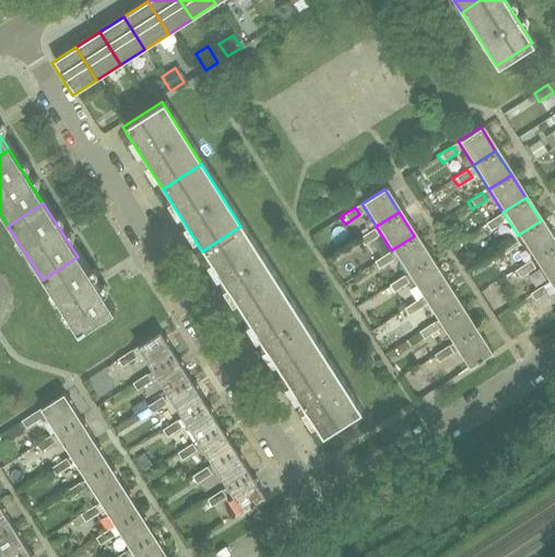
[(497,216),(483,225),(487,233),(502,224),(497,216)]
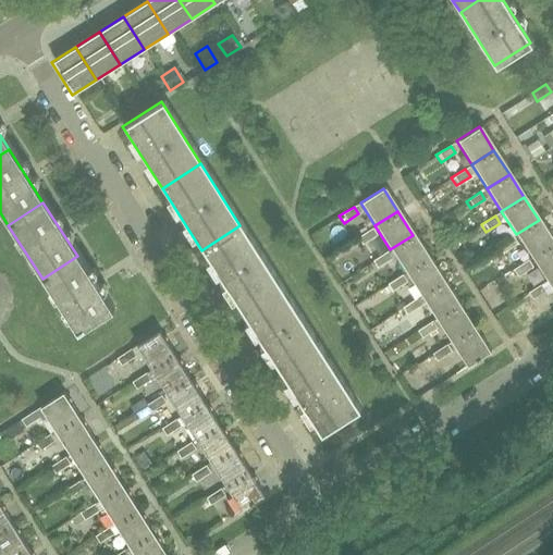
[(552,243),(539,220),(516,234),(530,258),(552,244),(552,243)]
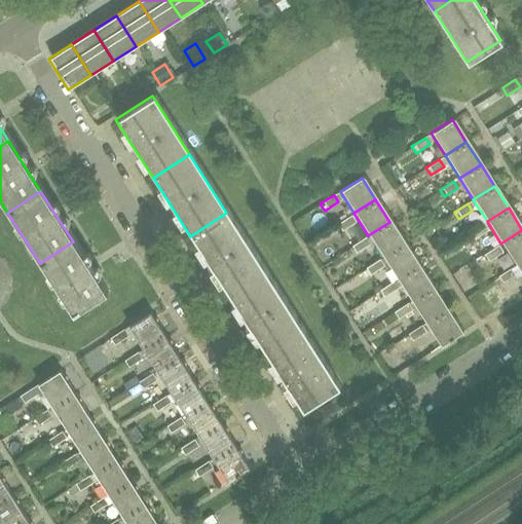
[(226,213),(190,236),(227,294),(264,271),(226,213)]
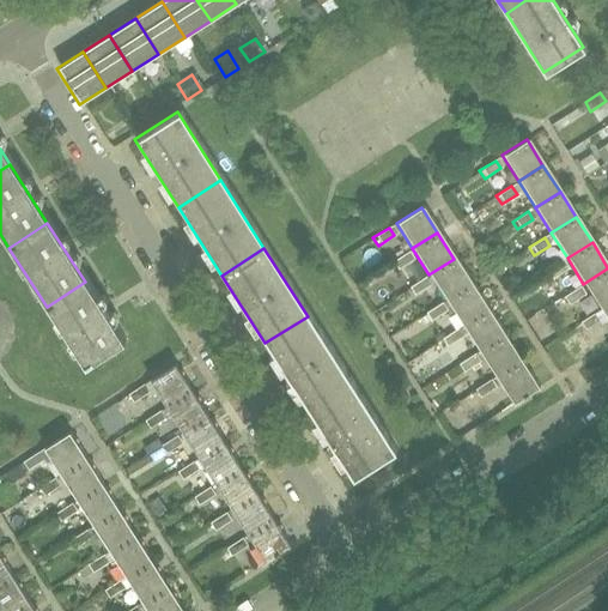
[(405,253),(389,264),(394,272),(409,261),(405,253)]
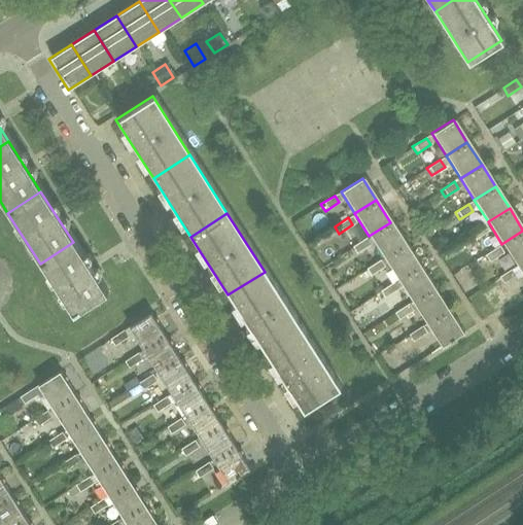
[(390,222),(369,236),(383,257),(405,244),(390,222)]
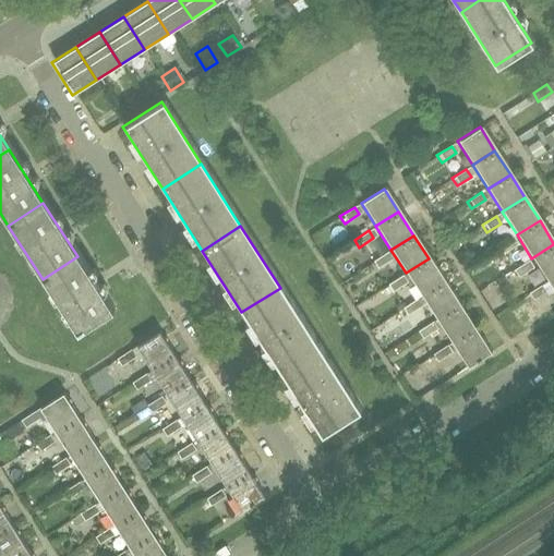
[(510,239),(496,248),(501,255),(515,246),(510,239)]
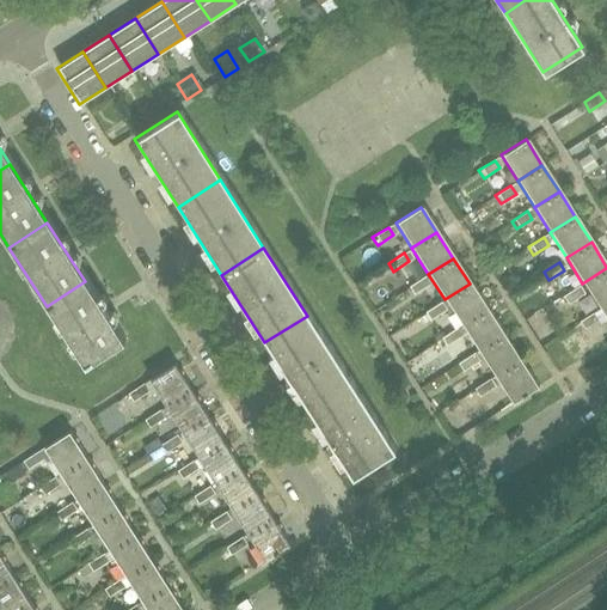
[(606,268),(582,284),(599,310),(606,304),(606,268)]
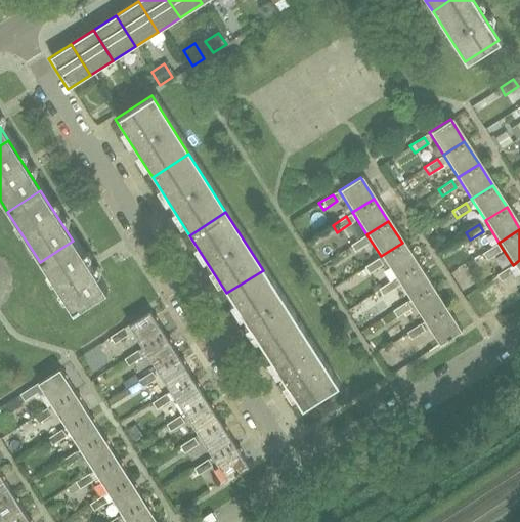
[(360,238),(347,247),(351,254),(364,246),(360,238)]
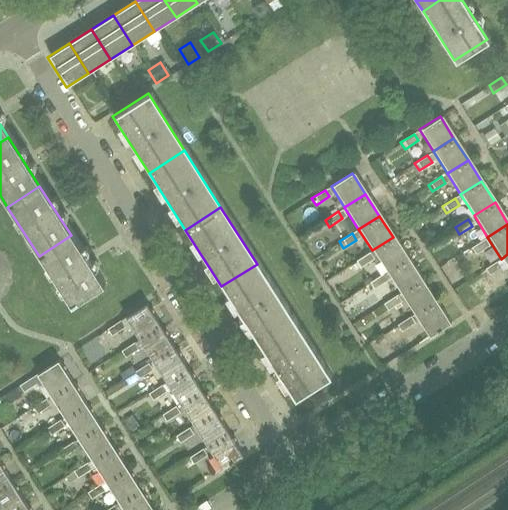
[(71,235),(39,256),(70,305),(102,284),(71,235)]
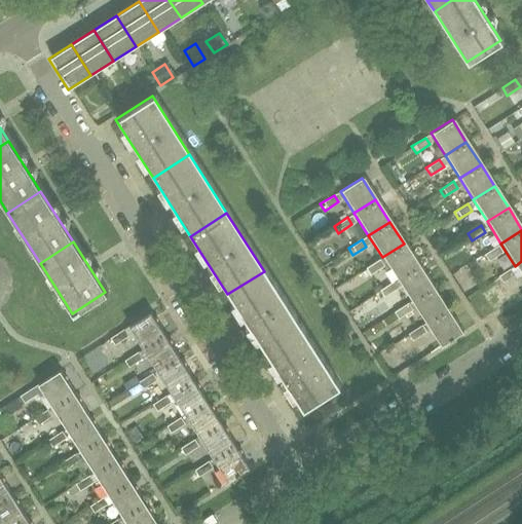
[(404,244),(382,257),(396,279),(417,265),(404,244)]
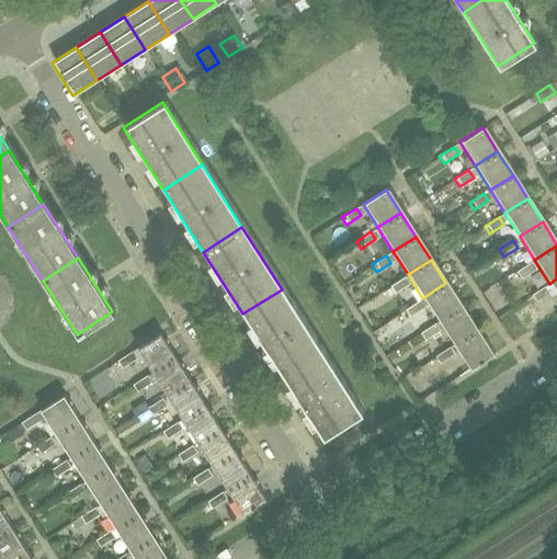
[(514,273),(513,273),(518,281),(519,281),(533,271),(529,263),(514,273)]
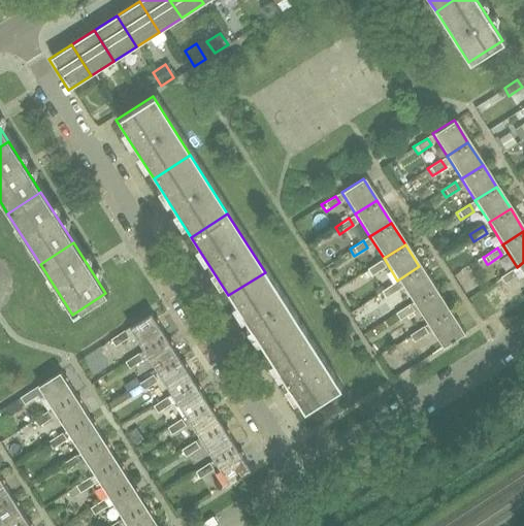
[(378,262),(363,270),(368,277),(382,269),(378,262)]
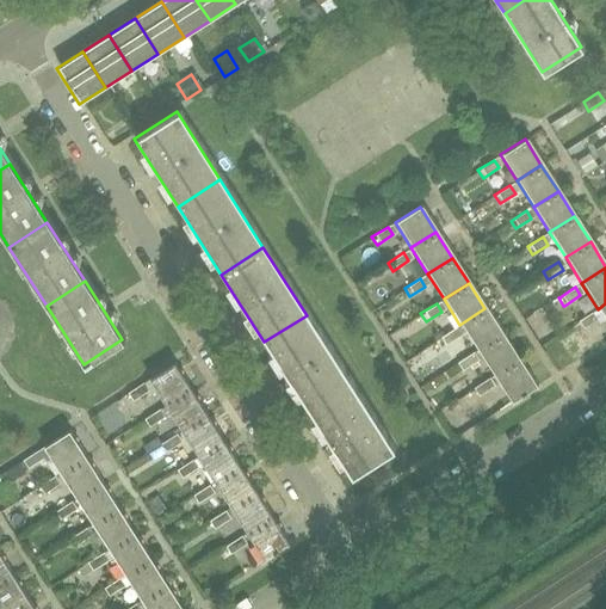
[(484,308),(459,325),(476,350),(501,334),(484,308)]
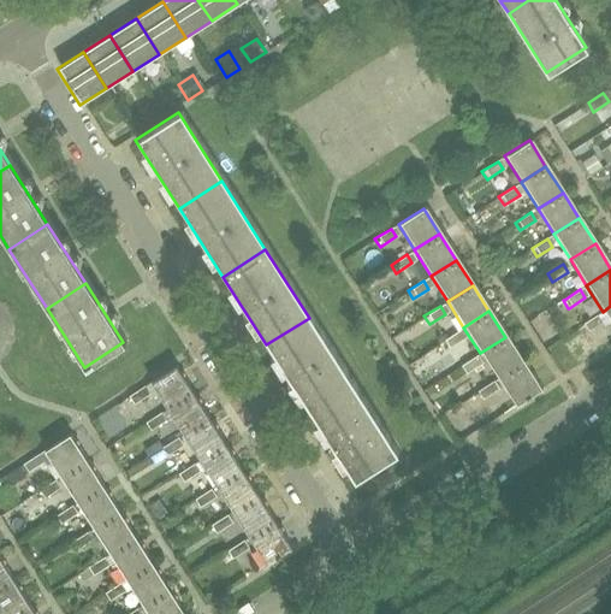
[(597,316),(581,325),(586,334),(601,324),(597,316)]
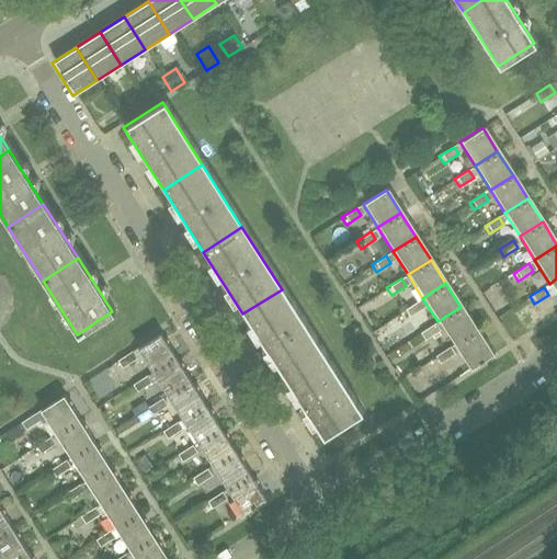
[(282,289),(242,314),(282,376),(321,351),(282,289)]
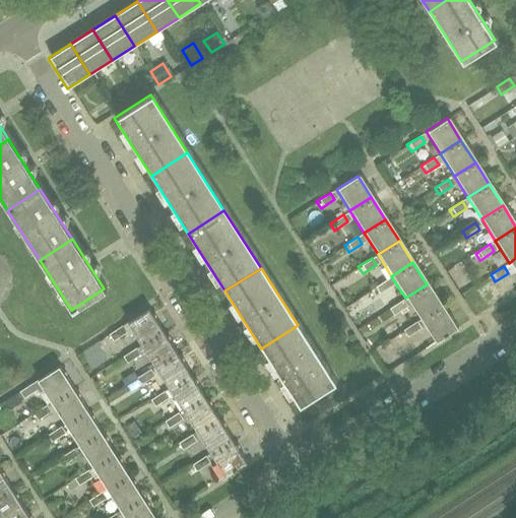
[(359,268),(353,271),(357,276),(362,273),(359,268)]
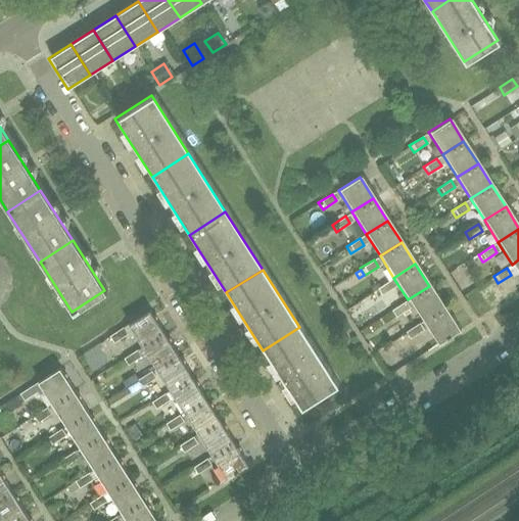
[(374,290),(379,297),(391,288),(387,282),(374,290)]
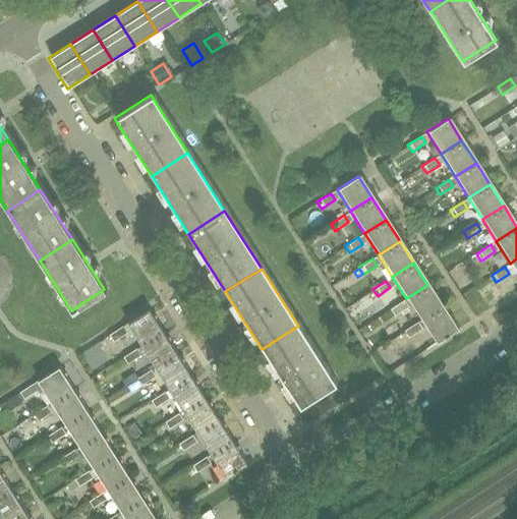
[(427,285),(406,298),(420,321),(442,307),(427,285)]
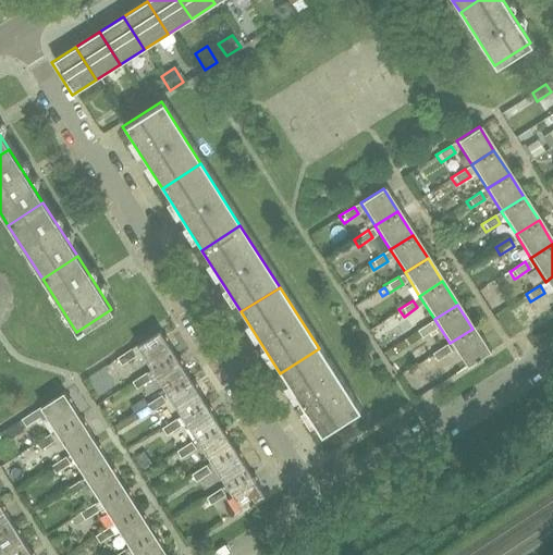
[(428,323),(414,332),(419,340),(432,331),(428,323)]
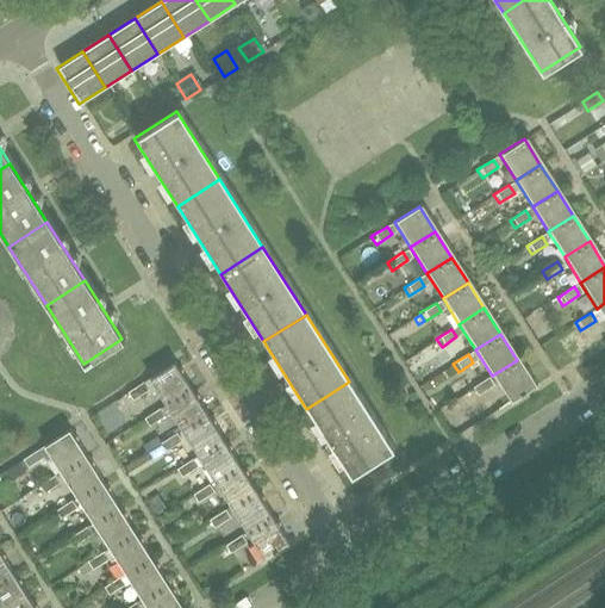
[(517,360),(492,376),(509,402),(534,386),(517,360)]
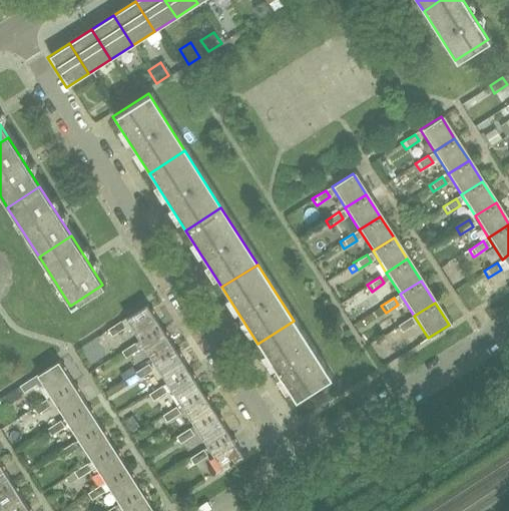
[(144,306),(104,332),(109,339),(123,330),(127,336),(132,333),(136,341),(157,327),(144,306)]
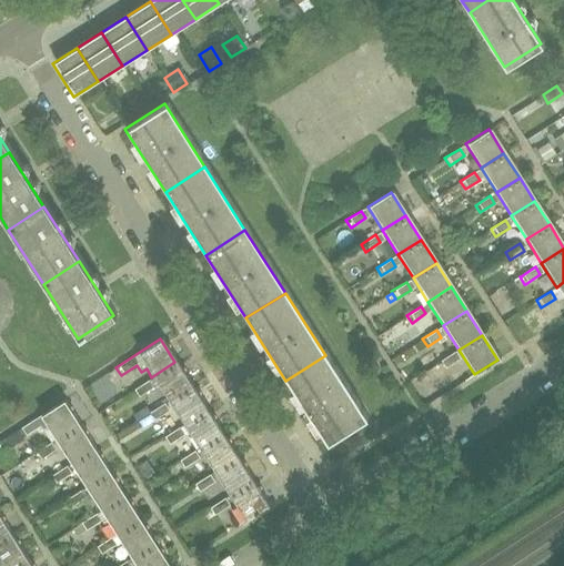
[(452,354),(437,363),(442,371),(456,362),(452,354)]
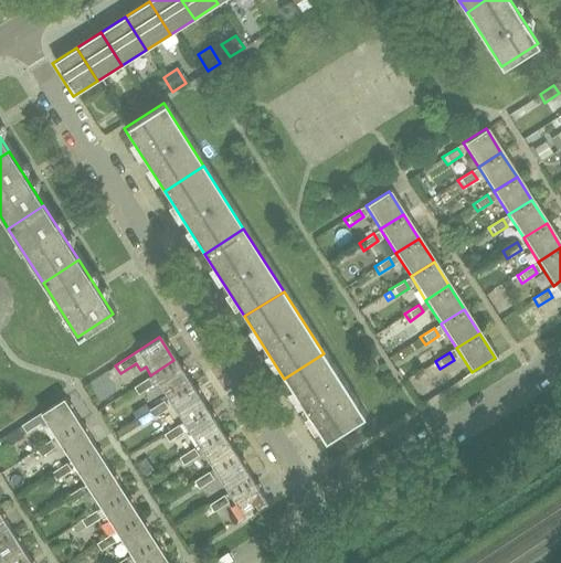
[(324,353),(284,379),(325,442),(363,416),(324,353)]
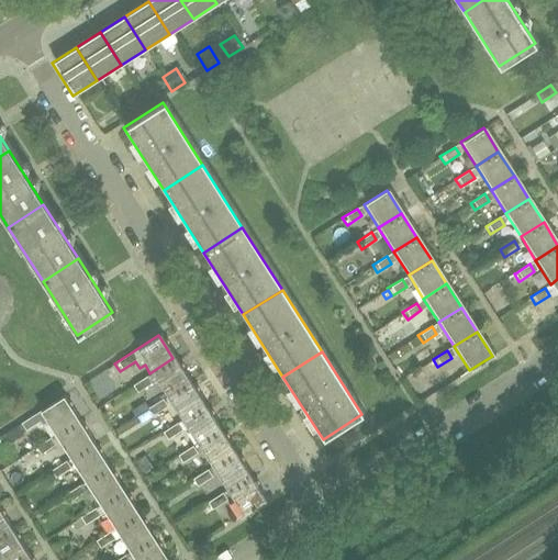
[(173,358),(149,373),(165,396),(188,382),(173,358)]
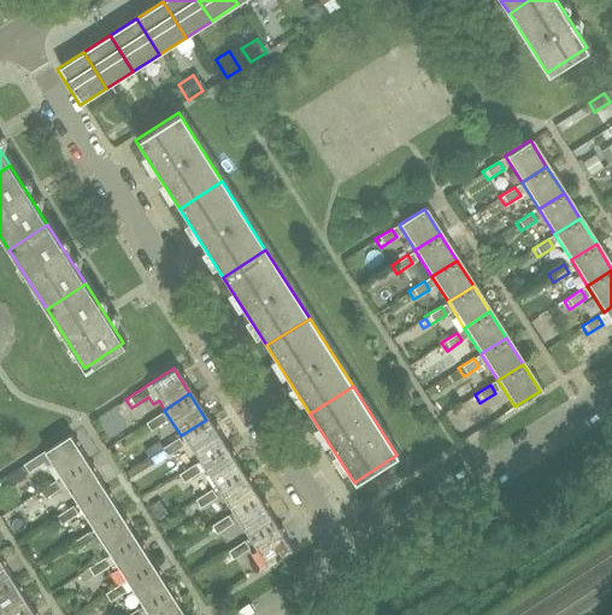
[(159,414),(142,425),(147,433),(165,422),(159,414)]
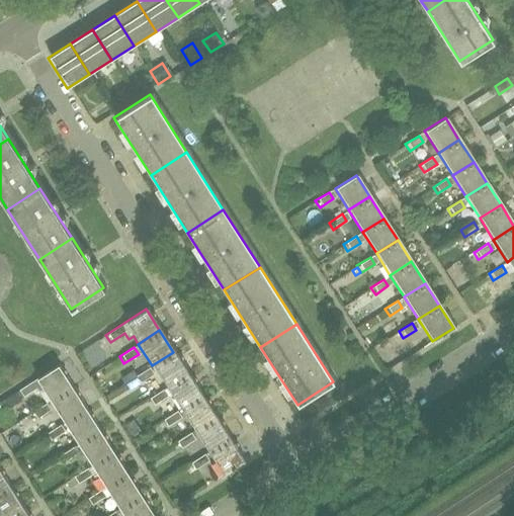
[(173,352),(152,365),(165,387),(186,373),(173,352)]
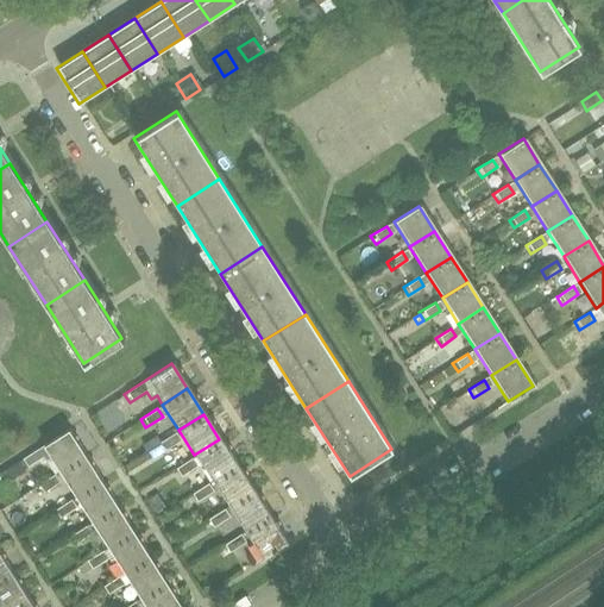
[(65,430),(41,446),(57,471),(82,456),(65,430)]
